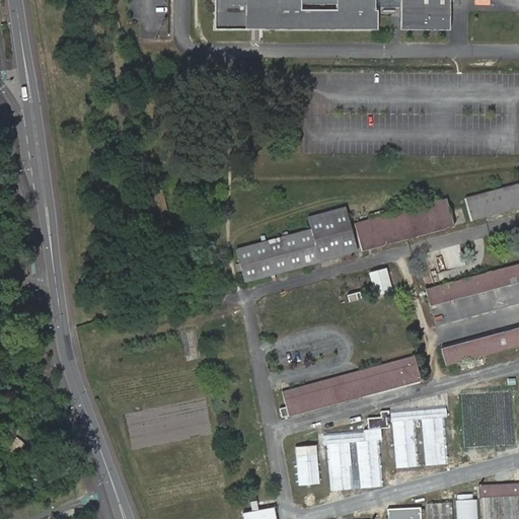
[(217,0),(214,0),(215,29),(378,29),(375,27),(217,26),(217,0)]
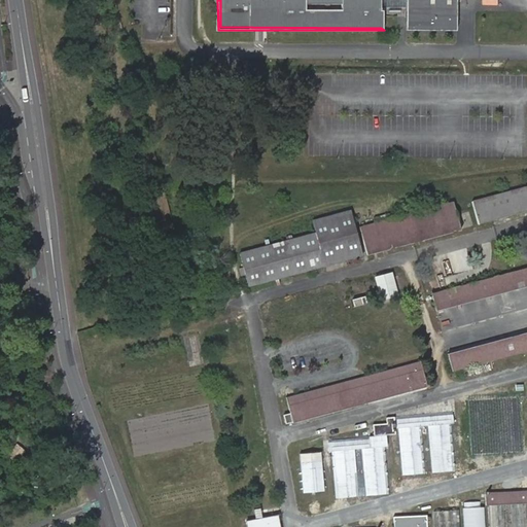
[(381,28),(381,0),(220,0),(220,27),(381,28)]
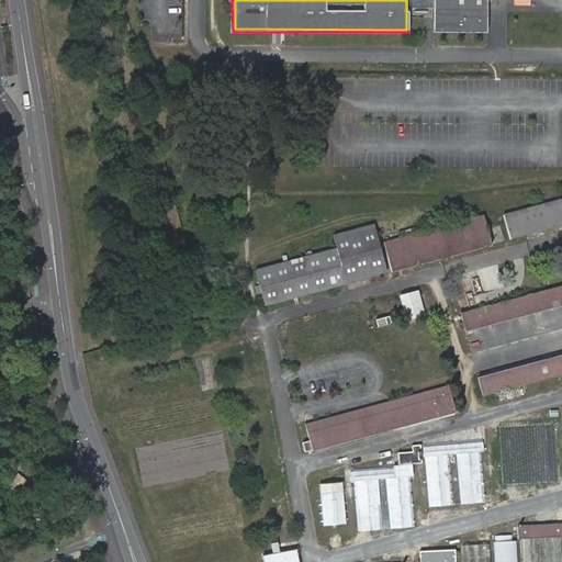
[(433,0),(418,0),(409,0),(409,11),(434,11),(433,0)]
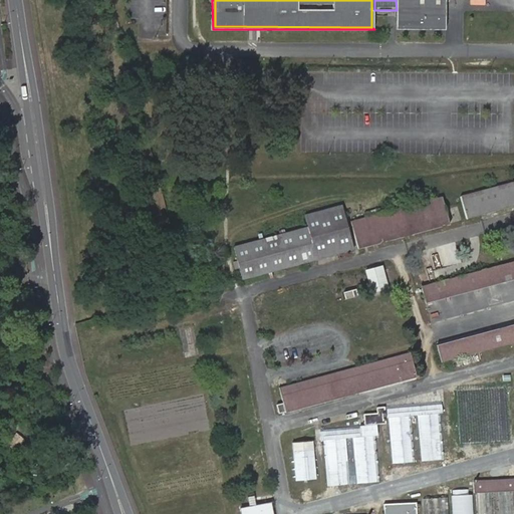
[(445,29),(445,0),(396,0),(397,10),(397,29),(445,29)]
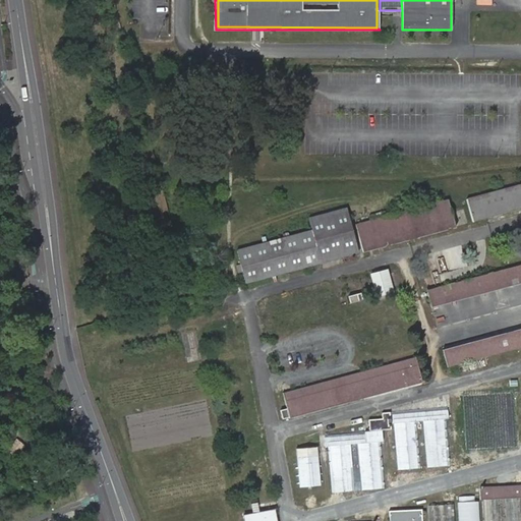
[(473,219),(520,206),(520,182),(468,197),(473,219)]
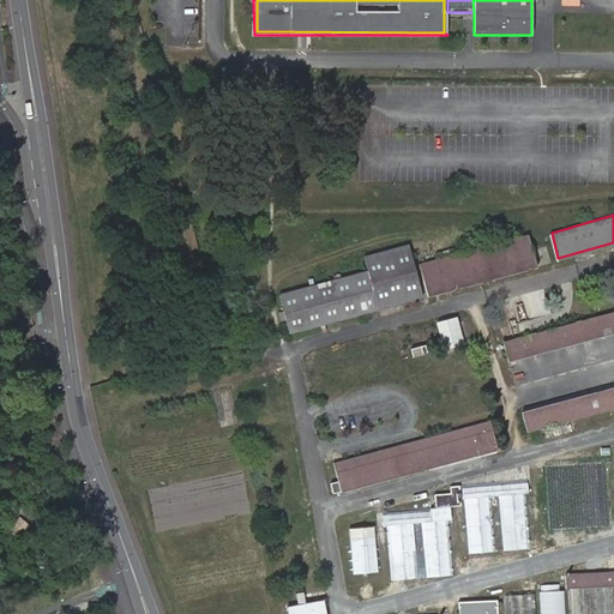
[(426,294),(449,288),(441,266),(530,242),(528,233),(417,262),(426,294)]
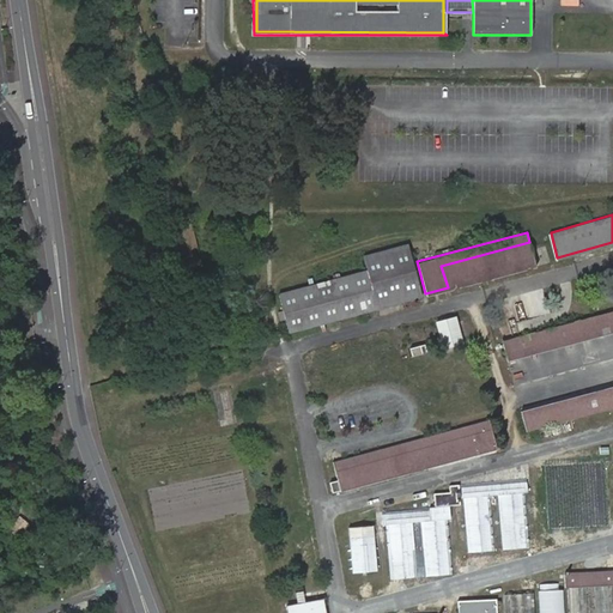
[(441,266),(448,287),(535,263),(529,242),(441,266)]
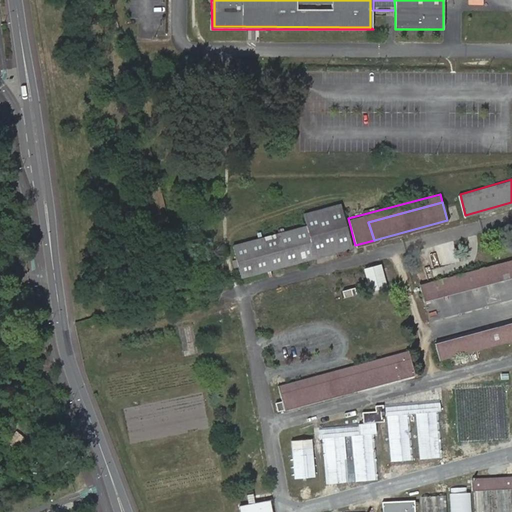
[(242,278),(351,248),(340,206),(302,217),(303,225),(233,244),(242,278)]
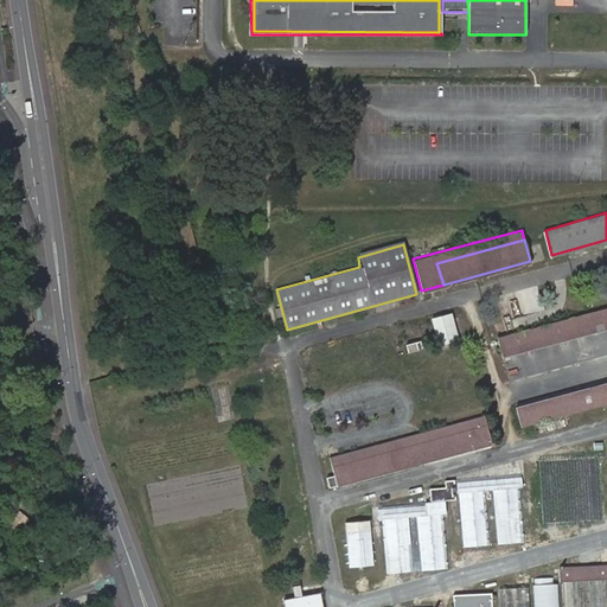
[(606,308),(498,338),(503,356),(606,327),(606,308)]
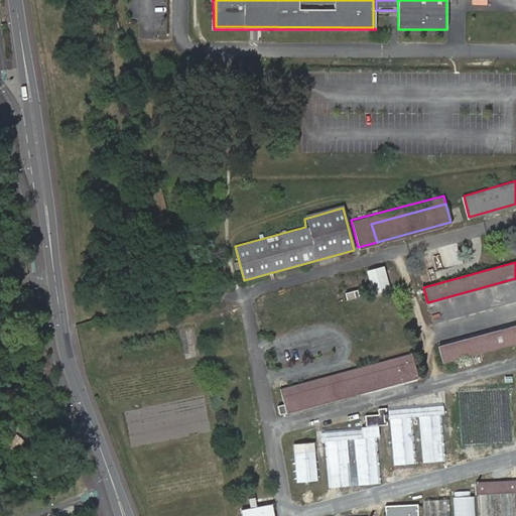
[(390,286),(385,265),(367,269),(372,291),(390,286)]
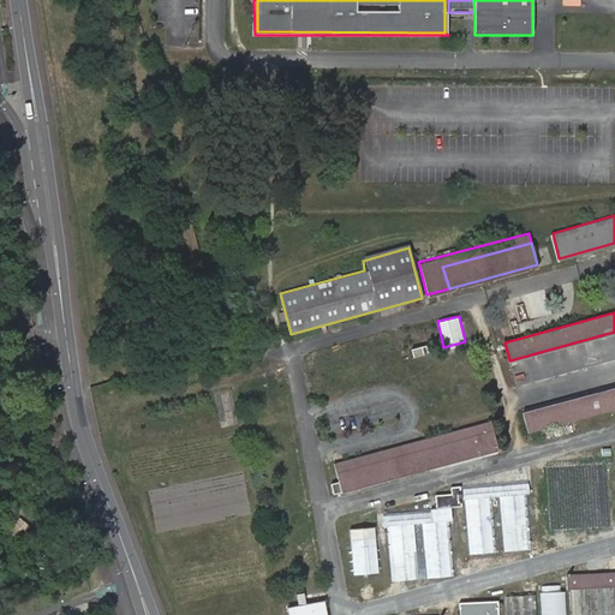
[(527,430),(614,407),(614,388),(523,412),(527,430)]
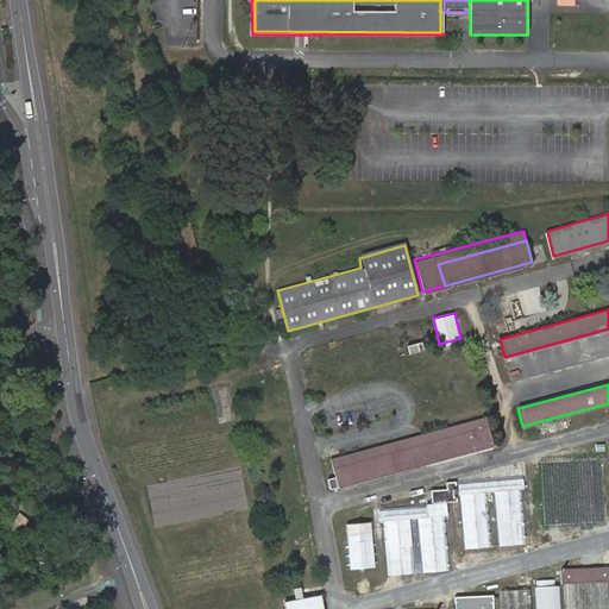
[(470,429),(475,449),(493,444),(485,416),(332,456),(337,473),(328,476),(330,485),(356,479),(351,460),(470,429)]
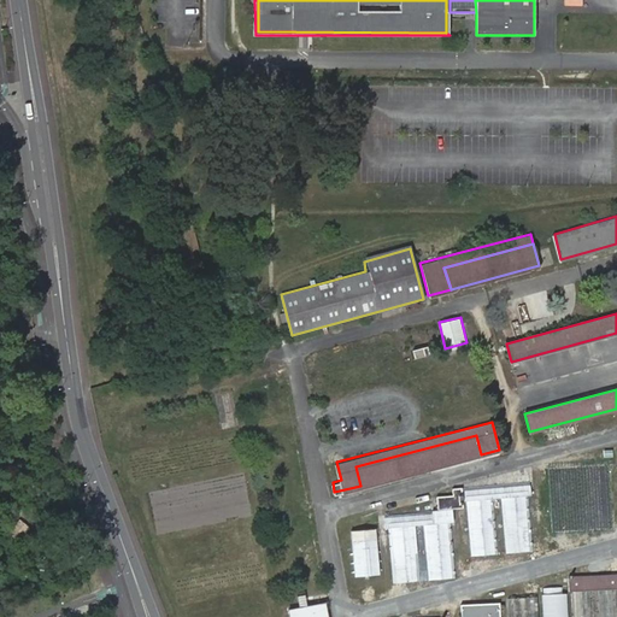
[(360,486),(481,454),(476,435),(356,466),(360,486)]
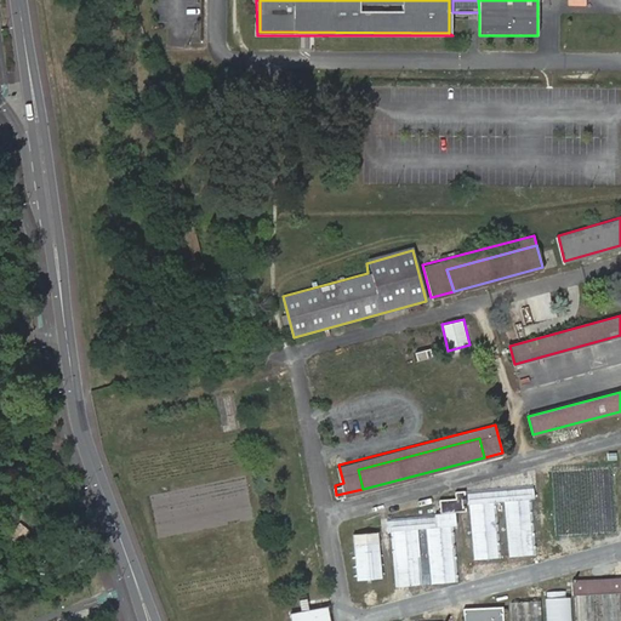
[(530,483),(465,489),(466,503),(493,501),(501,500),(528,499),(531,499),(530,483)]
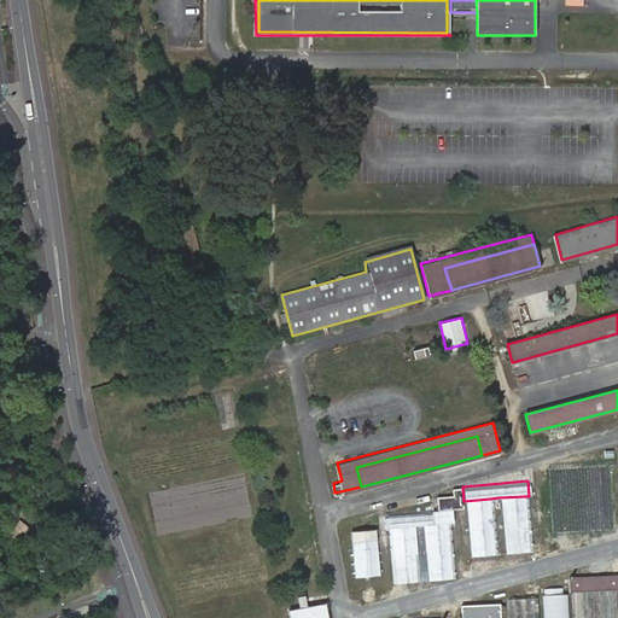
[(464,501),(462,487),(452,488),(452,493),(436,495),(437,507),(450,507),(452,522),(455,522),(454,508),(459,508),(459,501),(464,501)]
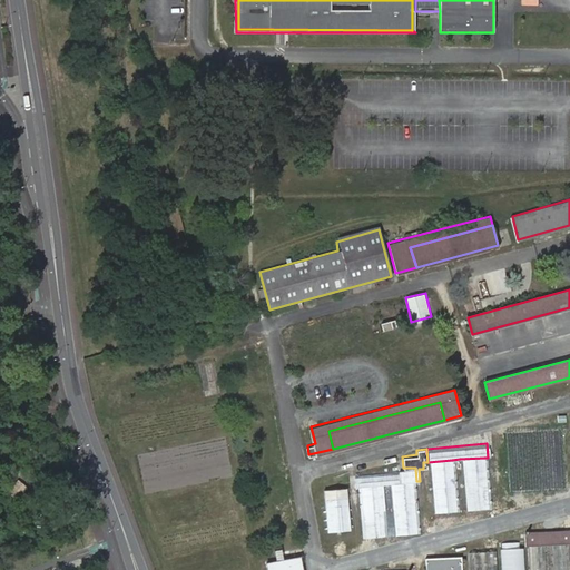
[(488,509),(484,458),(460,459),(464,510),(488,509)]
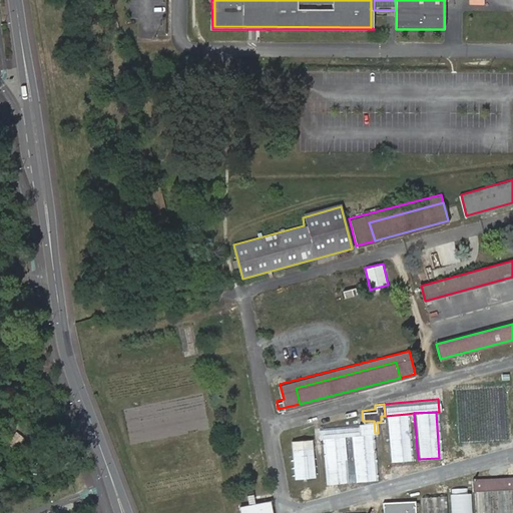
[(407,414),(385,416),(388,462),(410,460),(407,414)]
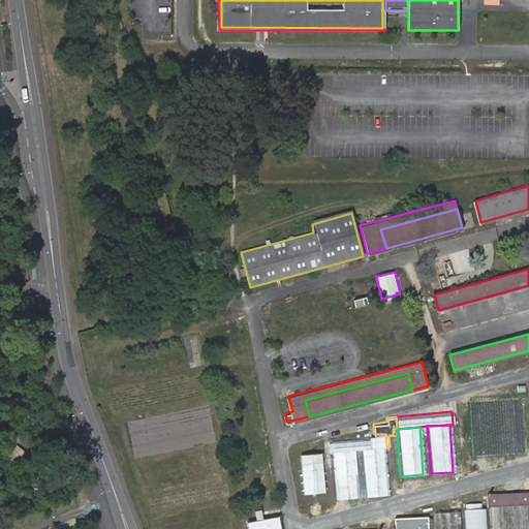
[(385,434),(374,434),(363,436),(364,446),(367,494),(390,492),(386,446),(385,434)]
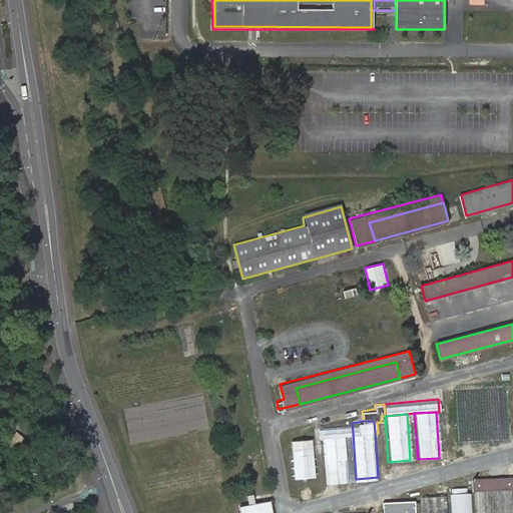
[(353,433),(352,423),(320,425),(320,436),(324,436),(346,434),(353,433)]
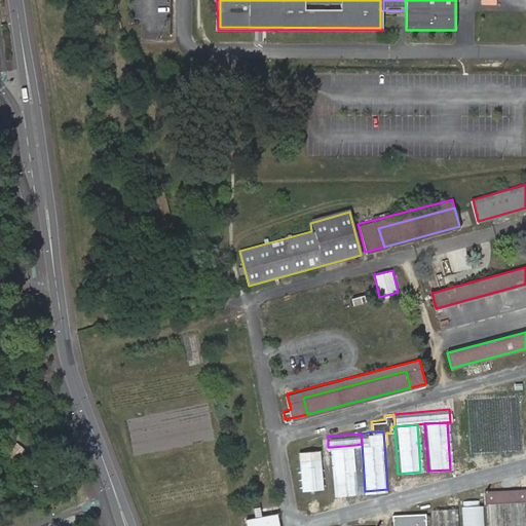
[(354,445),(332,447),(336,493),(358,491),(354,445)]
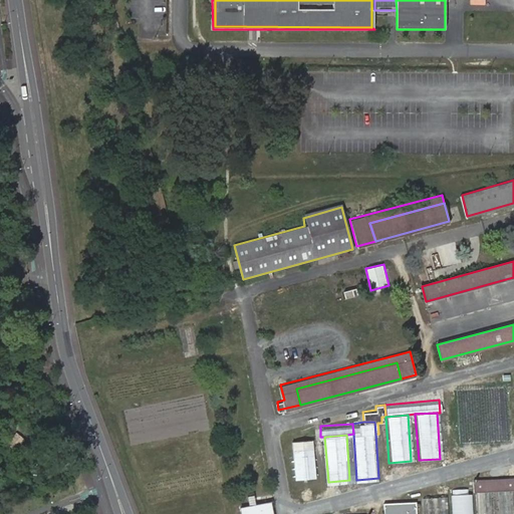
[(313,437),(293,438),(295,482),(315,481),(313,437)]
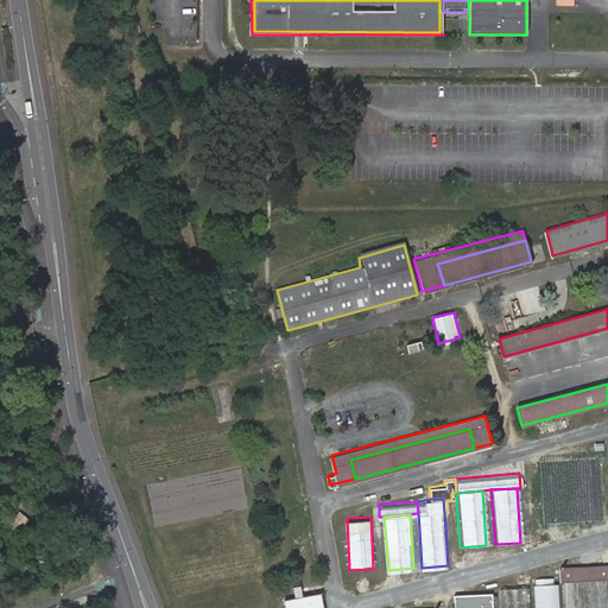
[(578,584),(588,584),(605,583),(607,583),(607,575),(607,570),(557,574),(558,587),(562,587),(578,584)]
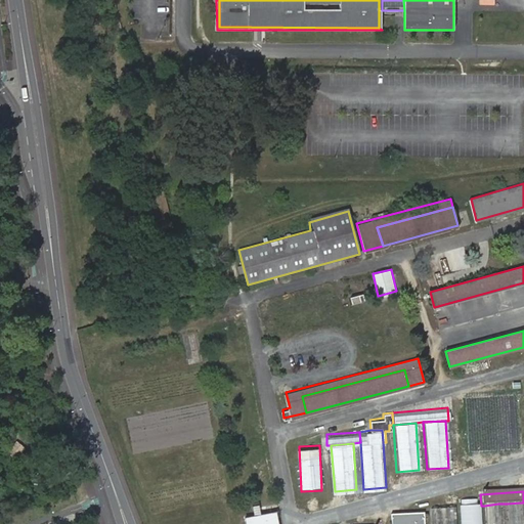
[(522,523),(521,503),(507,504),(507,523),(522,523)]
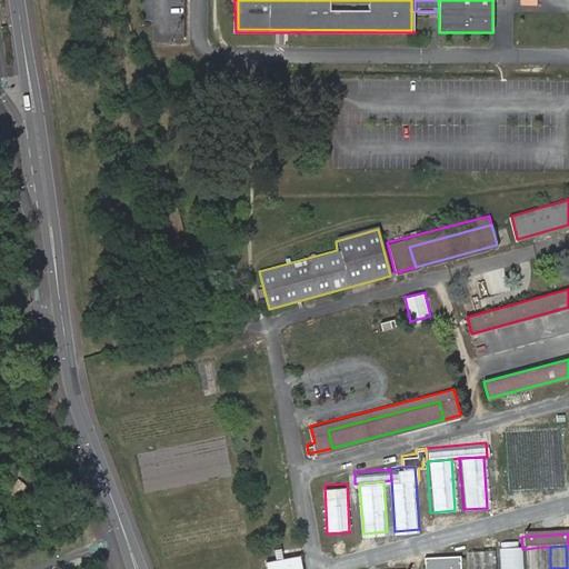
[(541,568),(541,547),(526,549),(526,568),(541,568)]
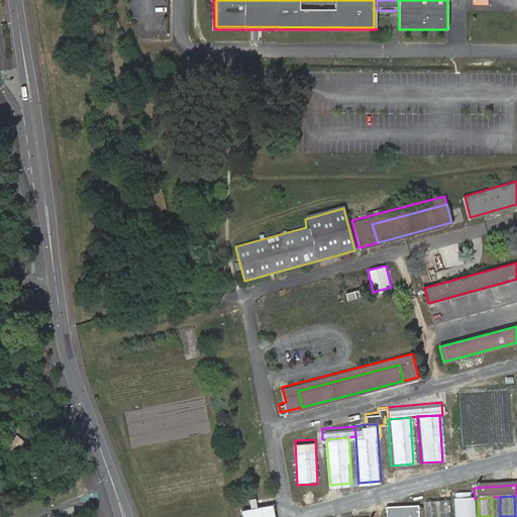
[(456,502),(457,516),(470,516),(469,501),(456,502)]
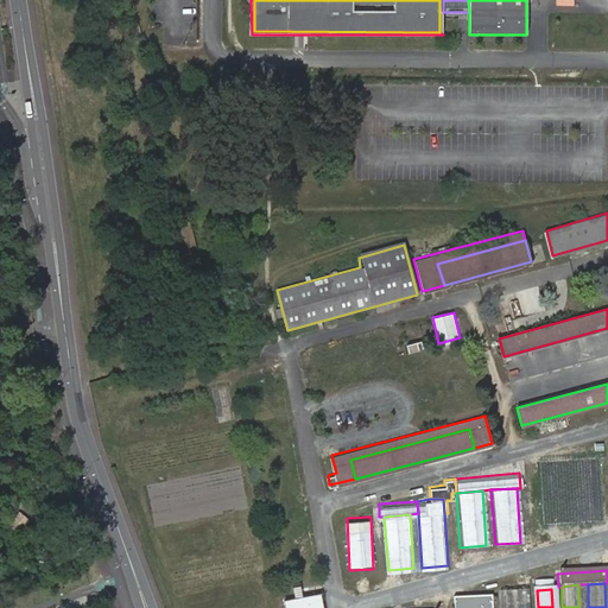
[(283,599),(284,607),(321,607),(318,591),(283,599)]
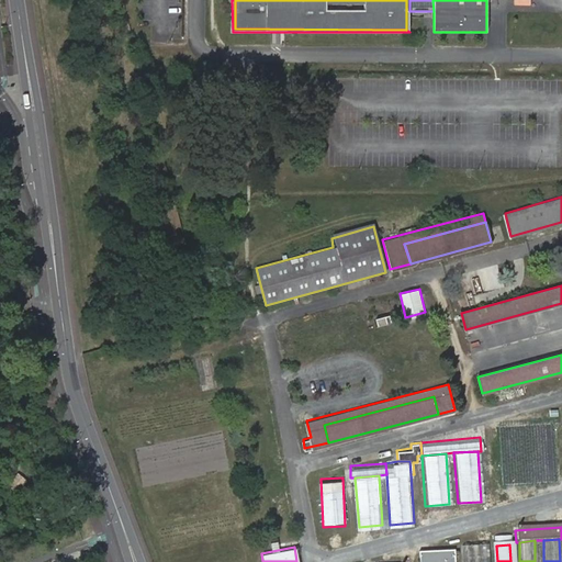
[(460,548),(460,561),(483,561),(483,547),(460,548)]
